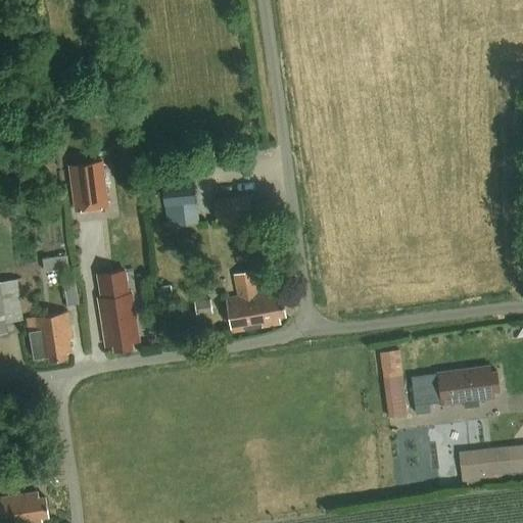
[(108,209),(102,162),(68,167),(75,214),(108,209)]
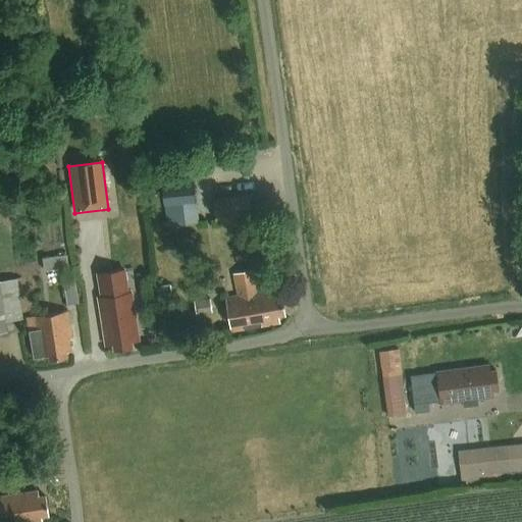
[(171,227),(199,224),(194,185),(163,188),(165,208),(168,208),(171,227)]
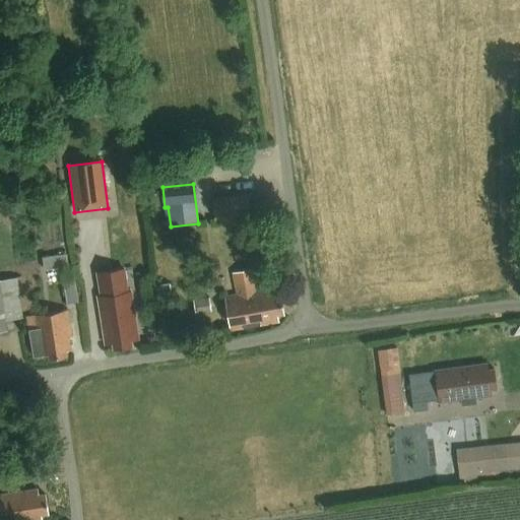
[(250,219),(248,196),(212,199),(215,222),(250,219)]
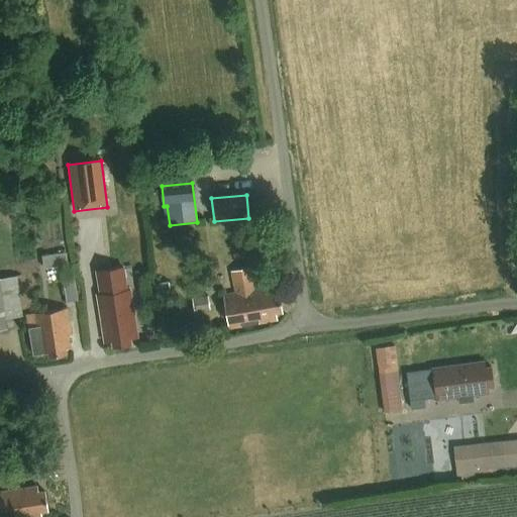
[(66,254),(42,257),(43,270),(68,268),(66,254)]
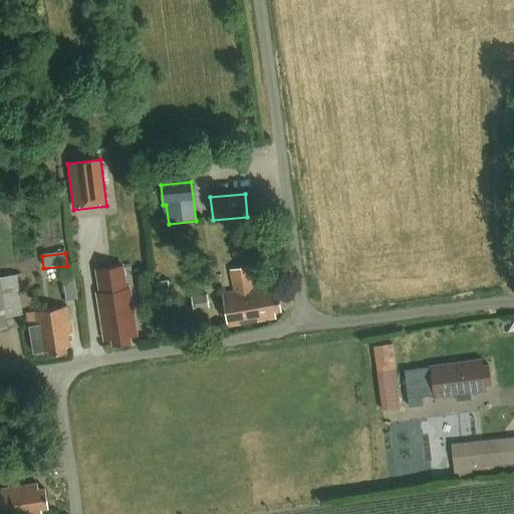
[(269,286),(255,289),(251,268),(232,271),(236,292),(223,295),(228,327),(275,318),(274,312),(281,310),(277,291),(270,293),(269,286)]
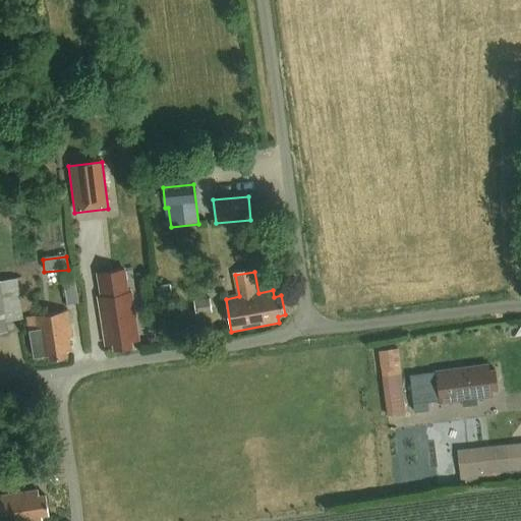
[(0,281),(0,333),(7,333),(6,323),(21,321),(16,279),(0,281)]
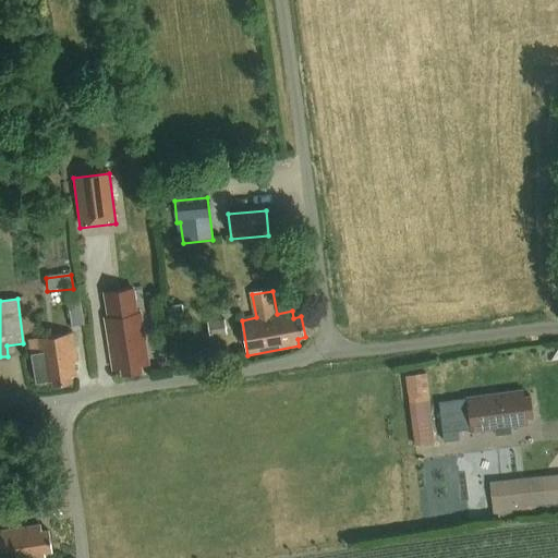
[(84,327),(81,301),(67,302),(70,329),(77,328),(84,327)]
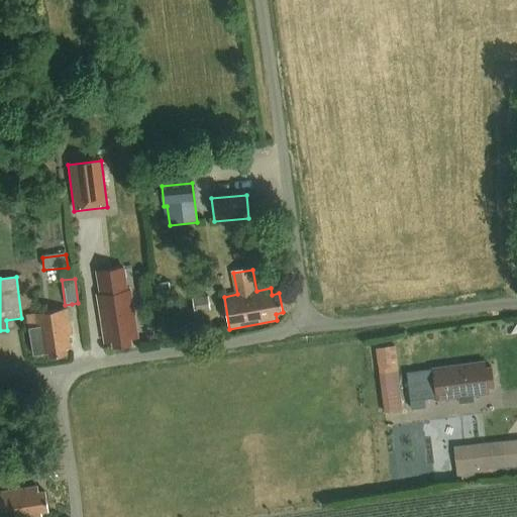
[(175,286),(160,288),(162,303),(177,301),(175,286)]
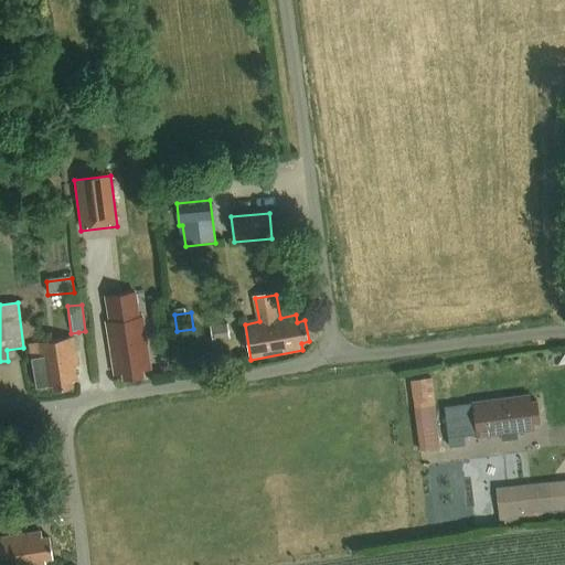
[(142,370),(151,369),(142,317),(106,322),(115,374),(124,373),(125,379),(144,375),(142,370)]
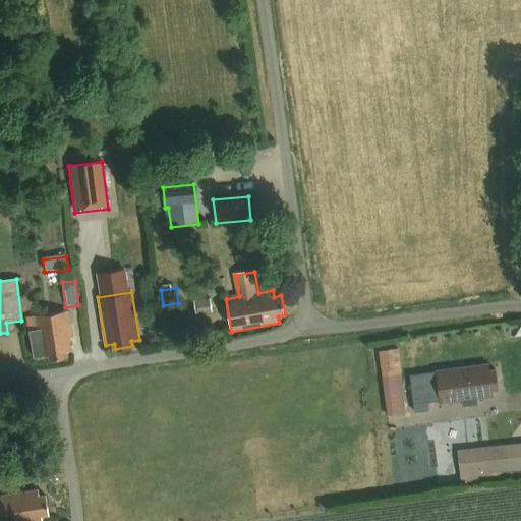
[(210,298),(193,301),(196,314),(212,311),(210,298)]
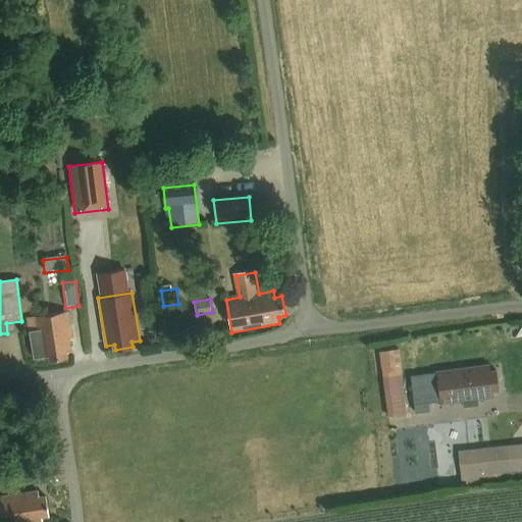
[(69,340),(72,338),(67,312),(27,319),(29,332),(30,332),(35,359),(49,357),(50,360),(67,357),(66,351),(70,351),(69,340)]
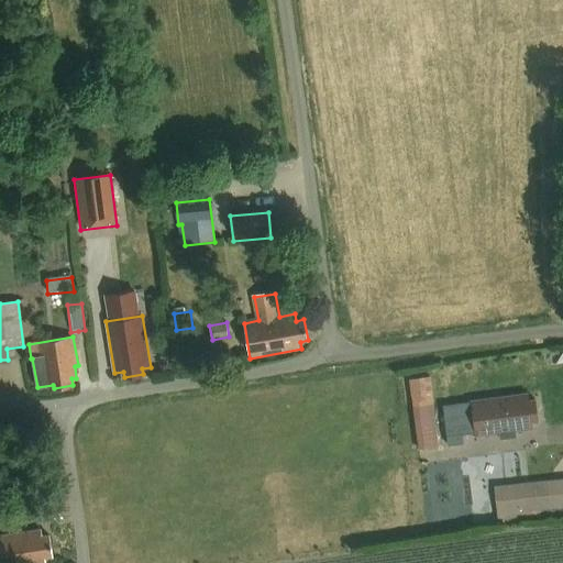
[(430,376),(409,379),(418,449),(439,446),(430,376)]
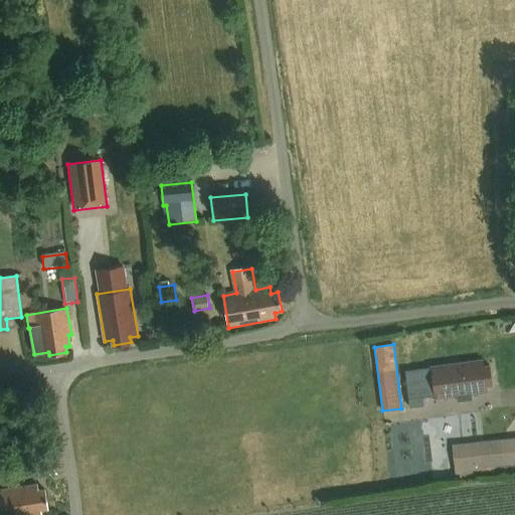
[(408,372),(412,408),(424,406),(423,397),(436,396),(436,398),(487,391),(486,386),(492,385),(490,366),(484,367),(483,362),(408,372)]
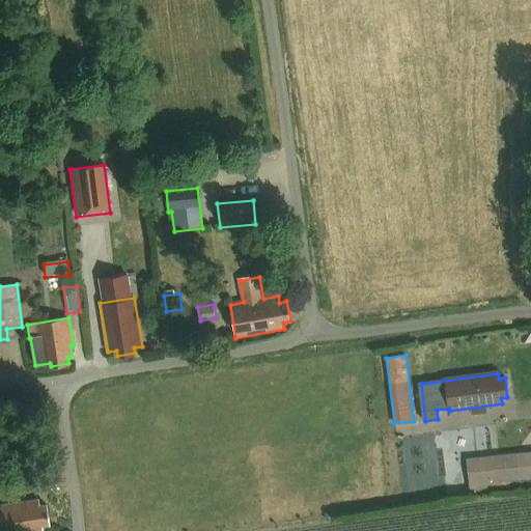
[(513,455),(468,459),(470,491),(496,488),(496,486),(504,486),(503,478),(515,477),(513,455)]
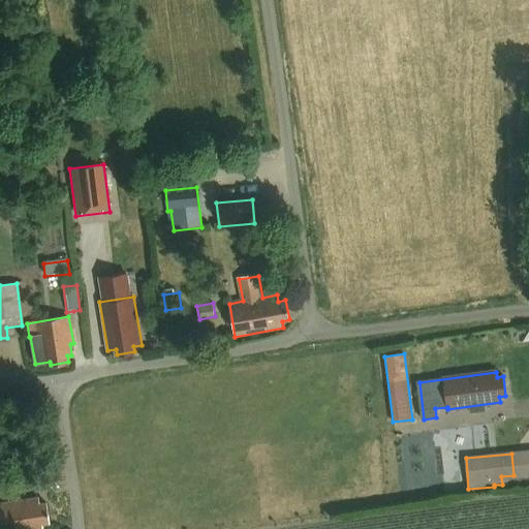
[(50,523),(47,503),(39,504),(38,498),(0,503),(0,528),(42,528),(42,524),(50,523)]
